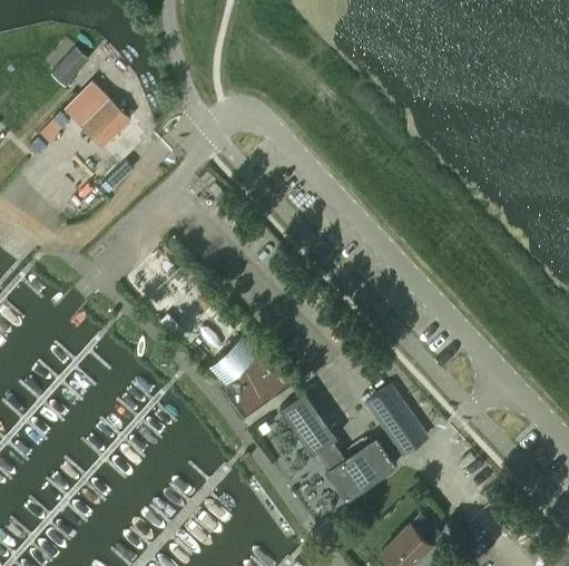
[(76,49),(52,75),(66,87),(89,60),(76,49)]
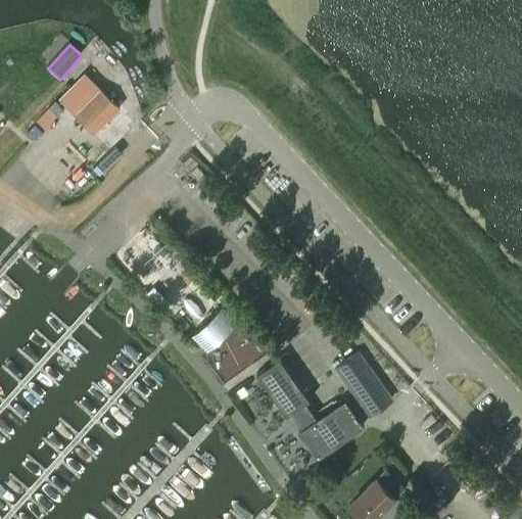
[(85,75),(59,101),(94,136),(120,109),(85,75)]
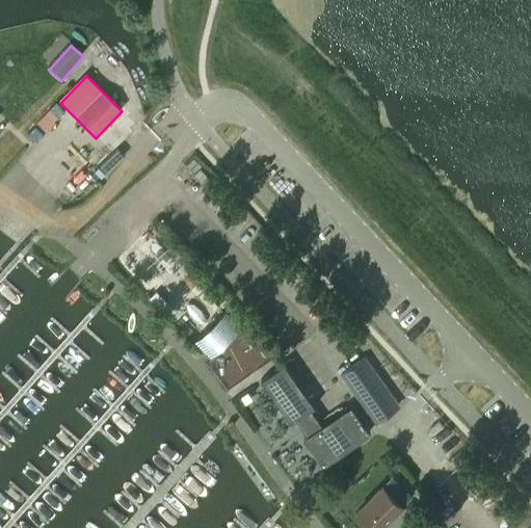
[(400,410),(400,408),(364,360),(340,377),(376,427),(400,410)]
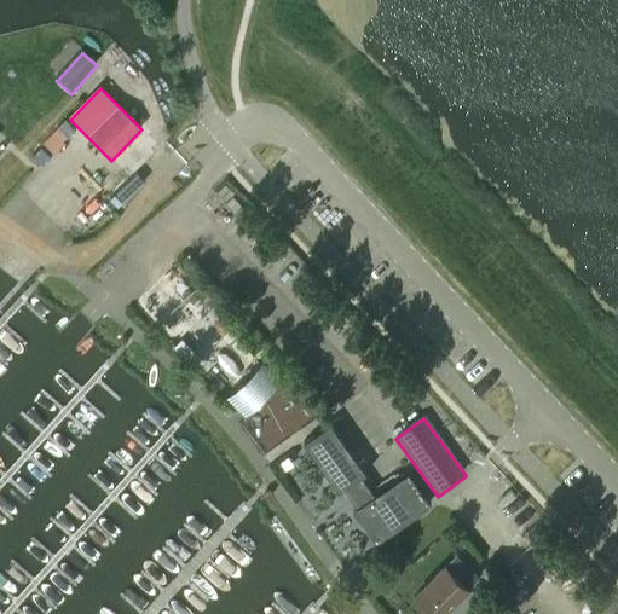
[(329,481),(357,462),(331,427),(304,446),(329,481)]
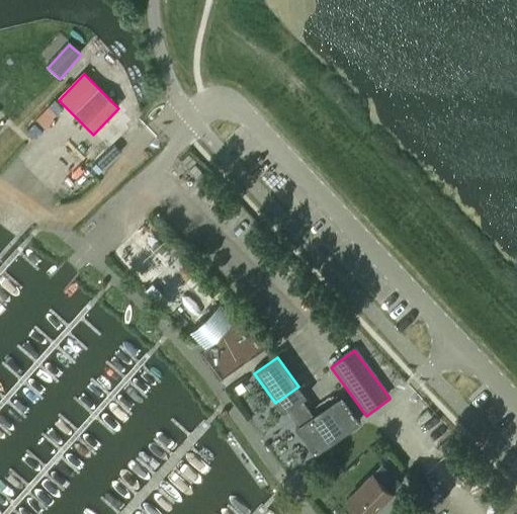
[(314,417),(303,402),(307,399),(298,387),(275,403),(283,415),(288,412),(299,427),(295,430),(315,457),(361,424),(342,397),(314,417)]
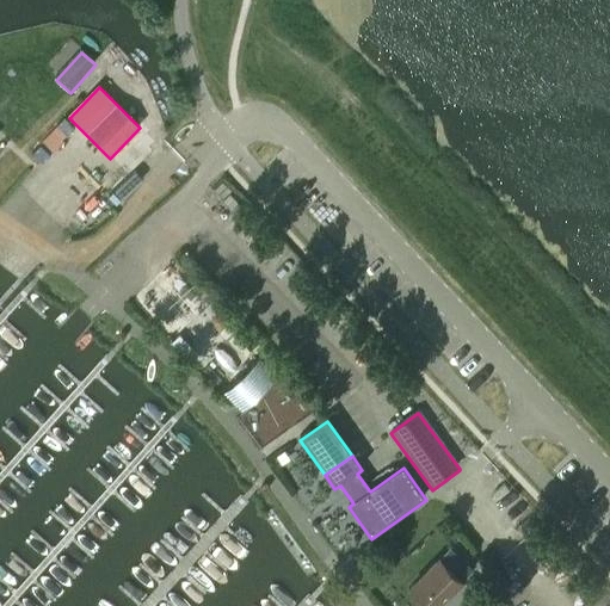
[(441,605),(464,583),(463,582),(473,573),(456,557),(448,567),(439,558),(408,591),(424,605),(441,605)]
